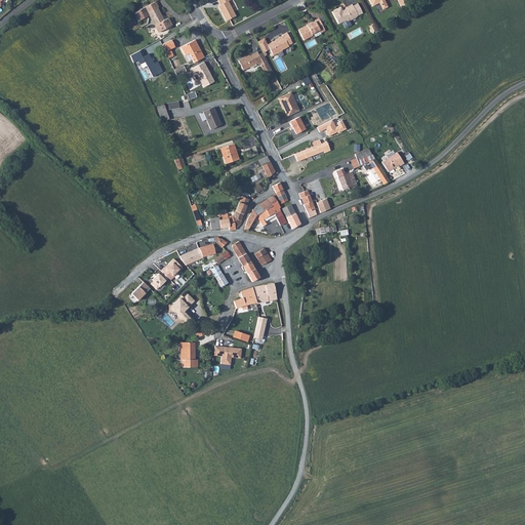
[(228,0),(216,0),(219,5),(217,6),(225,21),(235,15),(227,1),(228,0)]
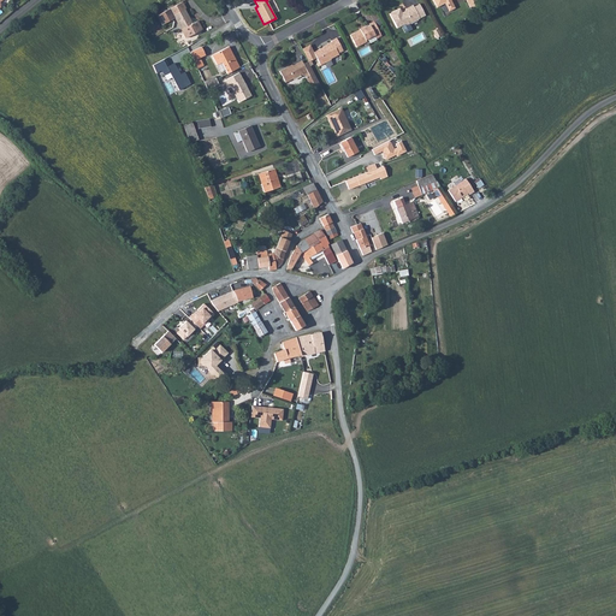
[(433,0),(437,6),(444,1),(449,10),(455,6),(451,0),(433,0)]
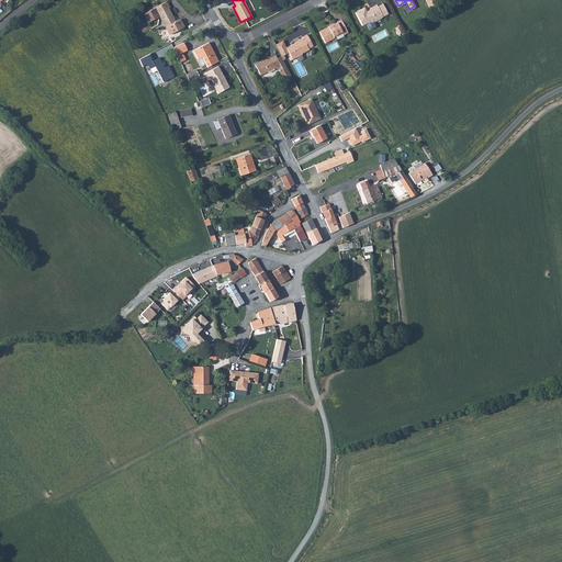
[(425,0),(430,10),(438,6),(435,0),(425,0)]
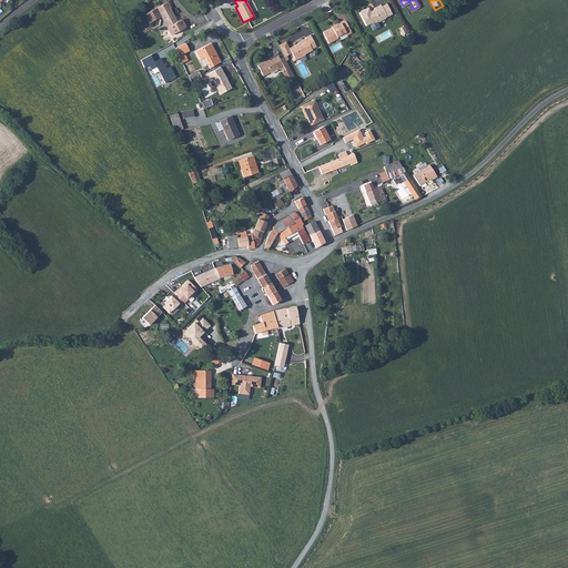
[(372,11),(371,10),(368,6),(359,11),(366,24),(373,20),(375,21),(392,13),(386,2),(382,6),(379,3),(374,6),(374,9),(374,10),(372,11)]
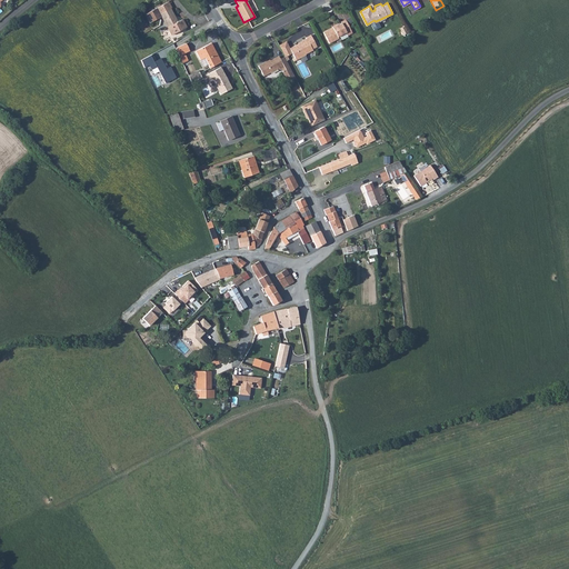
[(167,10),(163,5),(146,15),(150,23),(162,18),(172,36),(187,27),(182,20),(178,22),(170,9),(167,10)]
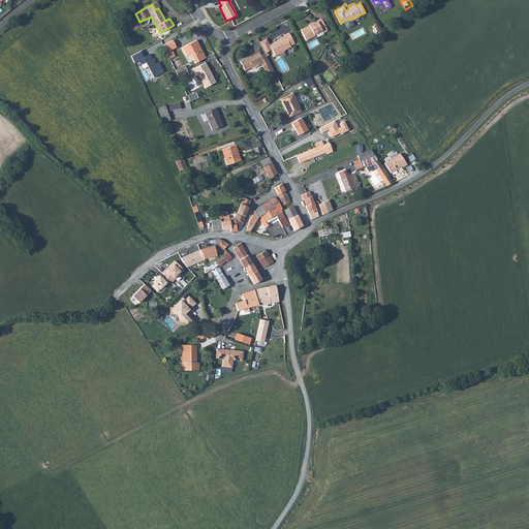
[(327,29),(322,23),(318,25),(316,20),(312,22),(309,24),(300,29),(305,39),(314,34),(313,33),(320,29),(322,32),(327,29)]
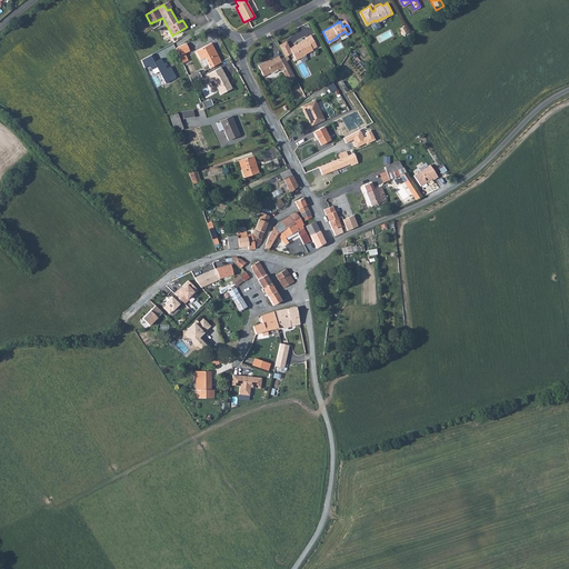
[(310,33),(306,37),(306,38),(289,47),(281,51),(283,56),(285,57),(292,52),(296,59),(306,55),(305,53),(312,49),(312,48),(317,46),(310,33)]
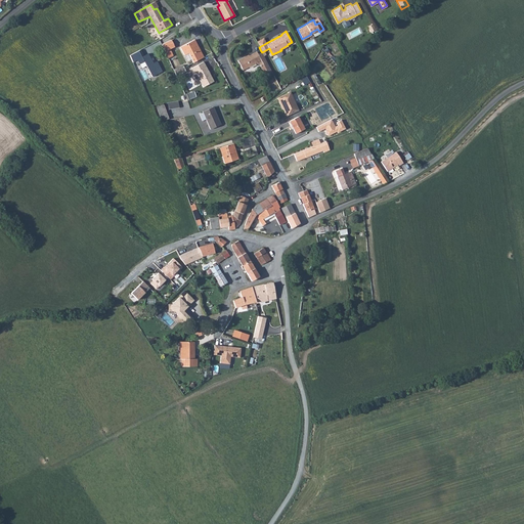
[(259,47),(266,43),(263,38),(256,41),(259,47)]
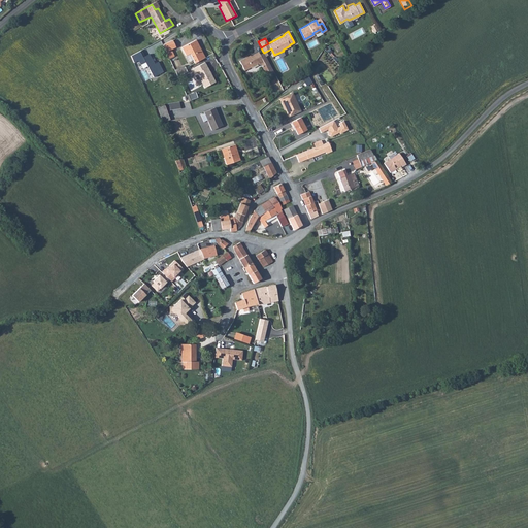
[(173,39),(163,43),(166,50),(175,45),(173,39)]
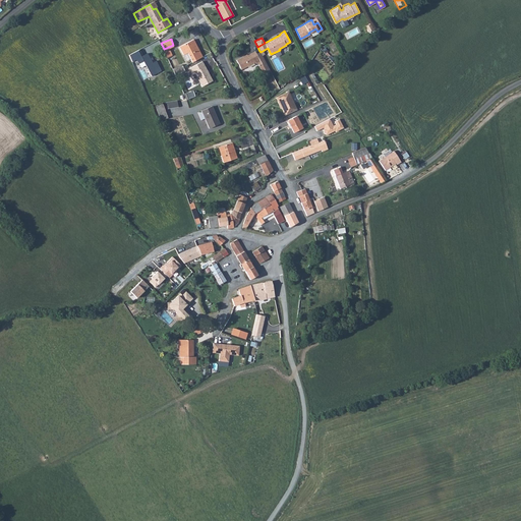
[(192,63),(203,57),(192,40),(179,48),(183,55),(187,53),(192,63)]
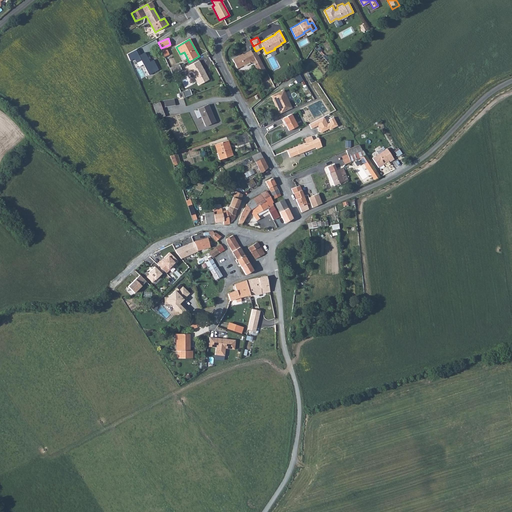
[(252,52),(250,49),(241,55),(241,53),(232,58),(236,67),(250,60),(251,62),(255,60),(256,62),(253,63),(258,73),(265,70),(256,51),(255,50),(252,52)]
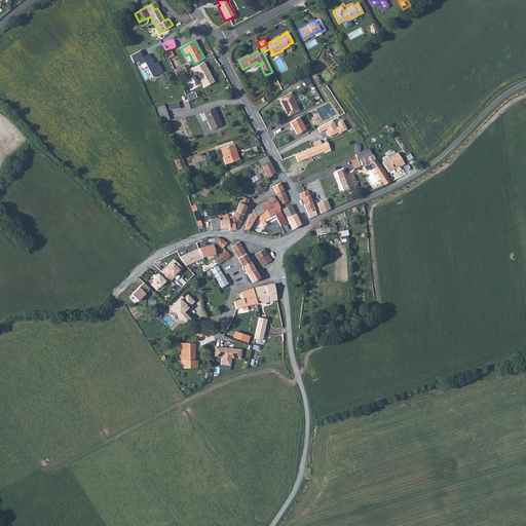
[(215,82),(203,63),(192,69),(194,74),(196,73),(204,87),(215,82)]
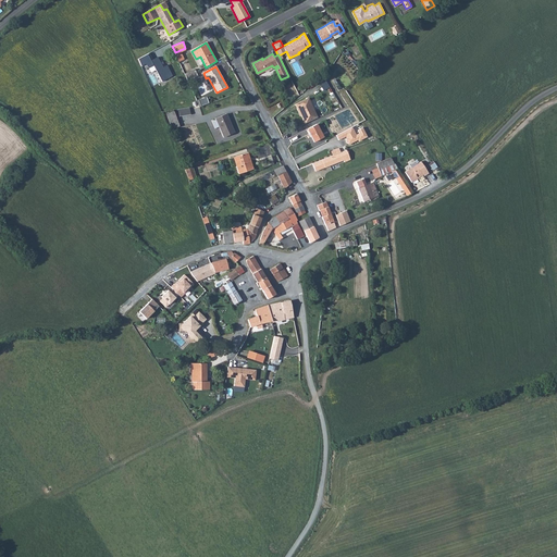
[(184,73),(187,79),(196,75),(193,69),(184,73)]
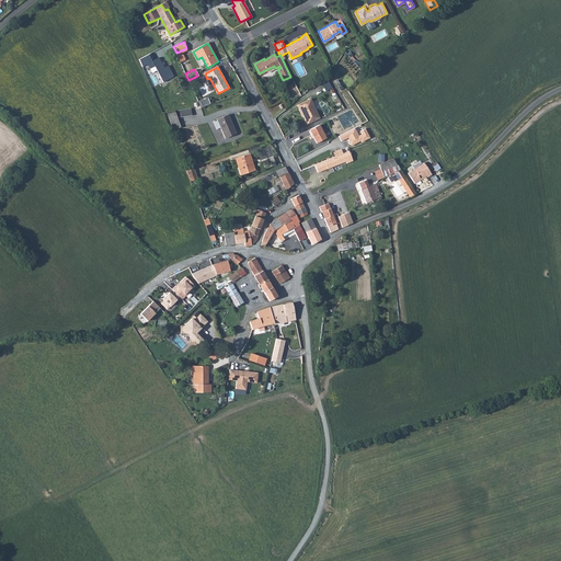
[(325,78),(319,81),(325,91),(332,88),(325,78)]
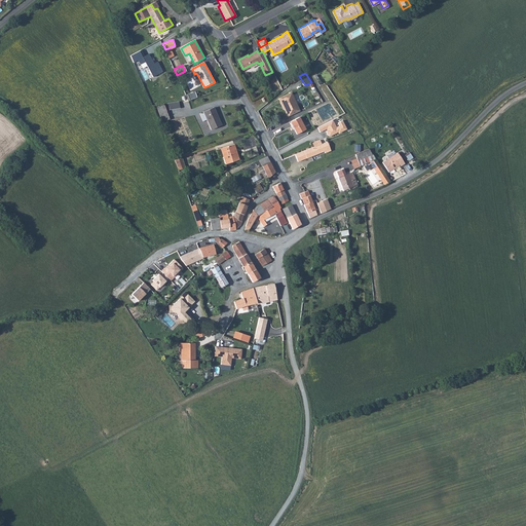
[(289,94),(276,100),(278,105),(279,104),(282,108),(287,116),(298,111),(289,94)]
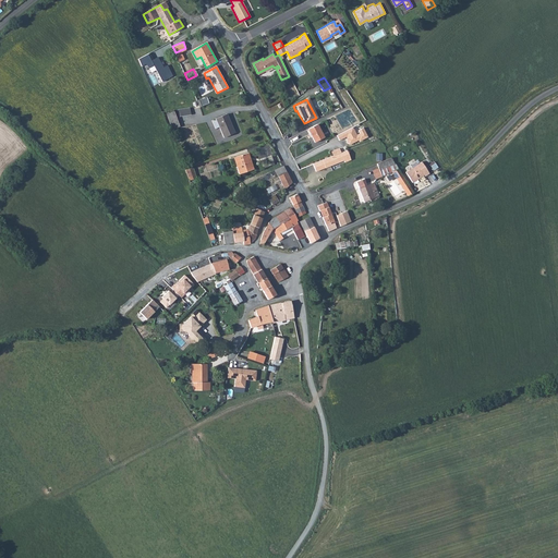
[(178,109),(179,117),(191,113),(190,107),(178,109)]
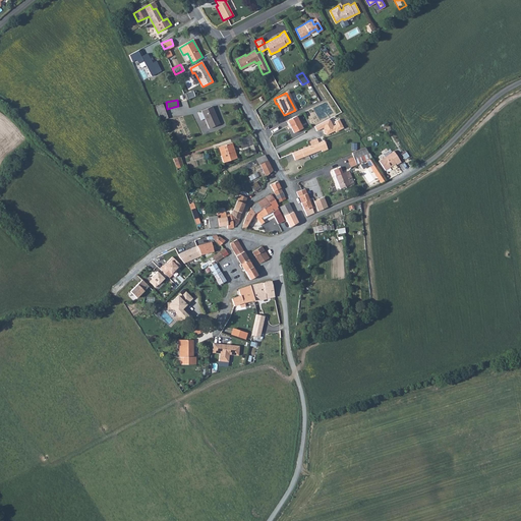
[(163,104),(156,107),(161,120),(168,118),(163,104)]
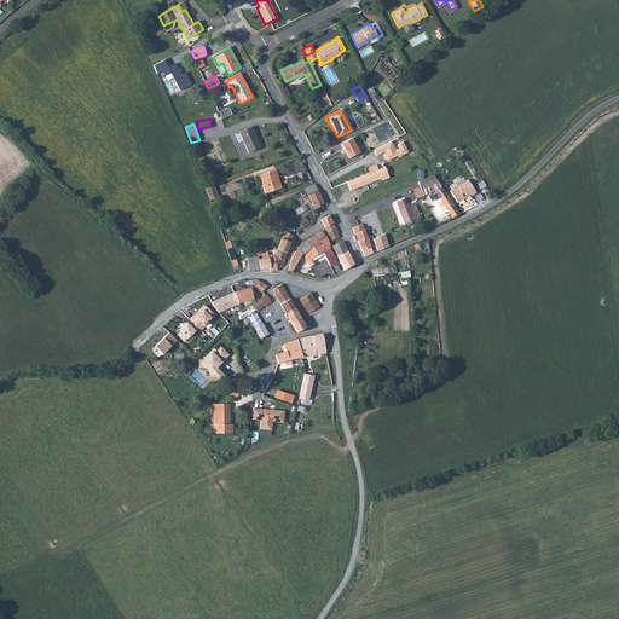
[(252,127),(239,132),(248,152),(259,148),(255,138),(256,137),(252,127)]
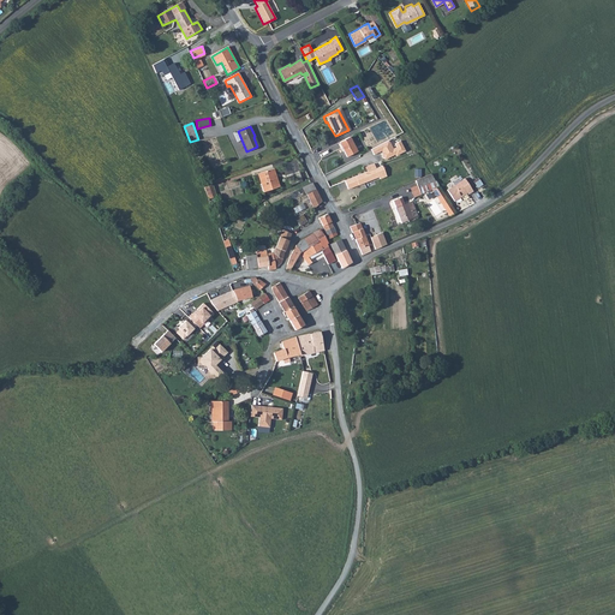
[(350,137),(339,142),(347,157),(357,151),(350,137)]
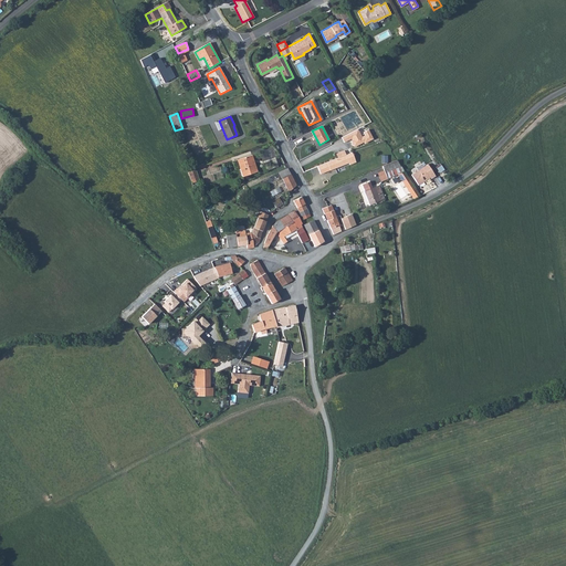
[(357,128),(342,137),(344,143),(353,138),(354,139),(353,140),(352,142),(354,146),(355,146),(364,142),(365,143),(373,138),(368,129),(364,132),(365,135),(362,137),(357,128)]
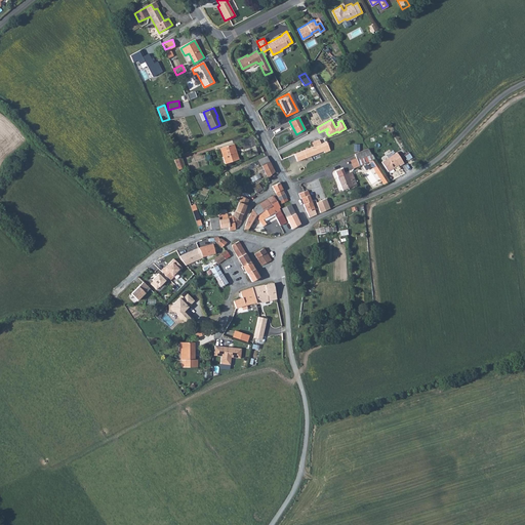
[(330,151),(326,143),(294,155),(296,162),(323,152),(324,154),(330,151)]
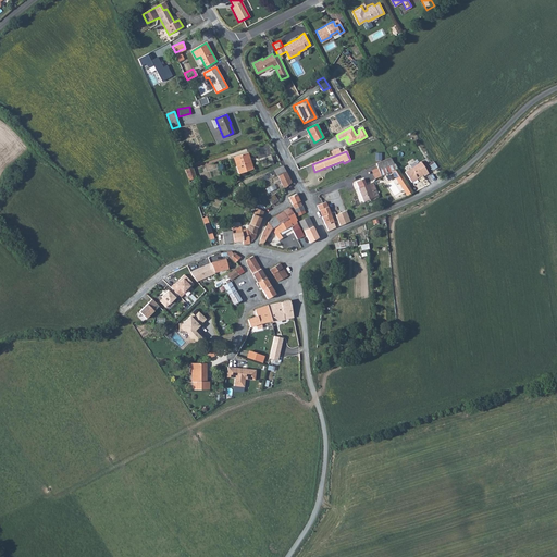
[(254,169),(251,164),(249,165),(247,158),(249,157),(248,152),(234,157),(239,174),(254,169)]
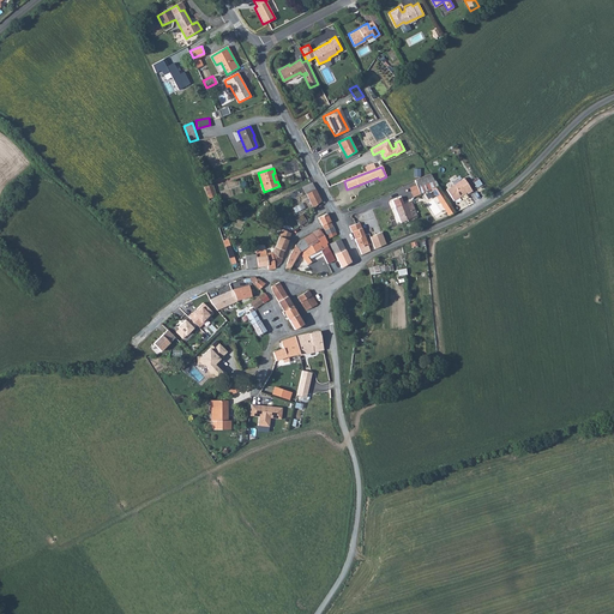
[(434,181),(429,174),(415,180),(417,187),(434,181)]
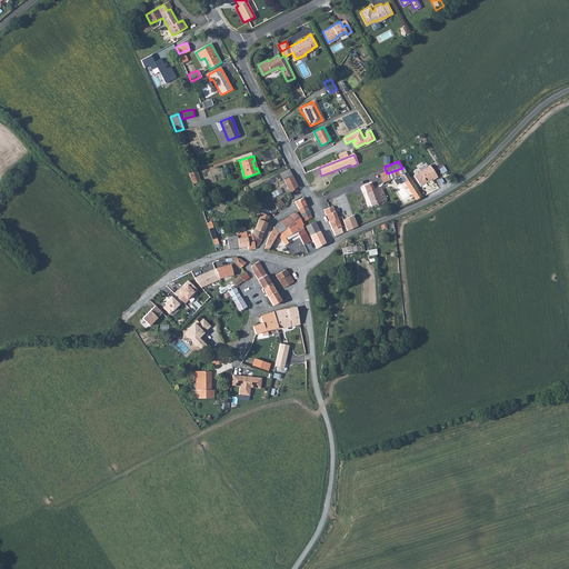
[(431,166),(415,176),(421,186),(432,178),(433,179),(438,177),(431,166)]
